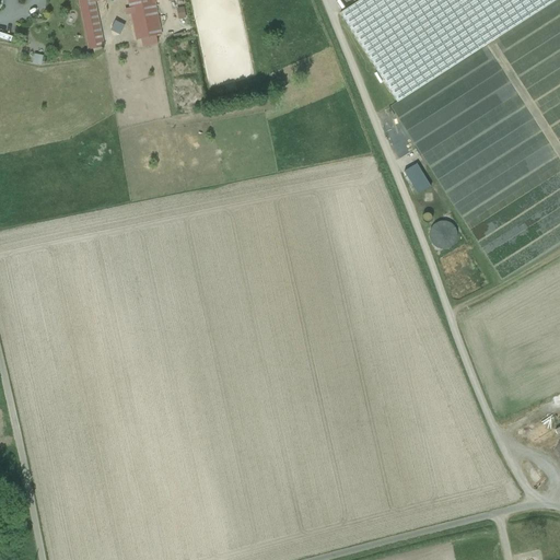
[(103,51),(92,0),(77,0),(89,54),(103,51)]
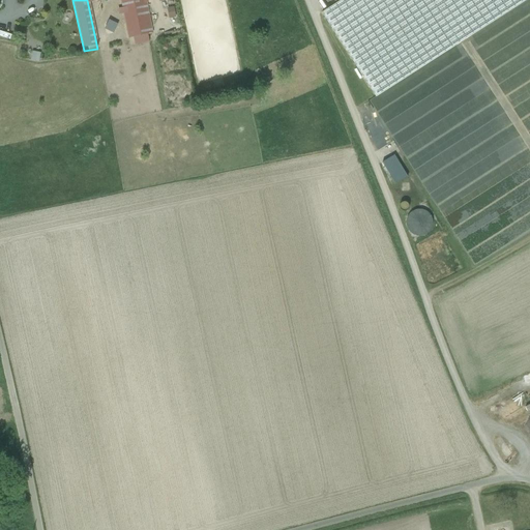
[(90,0),(100,48),(123,43),(114,0),(90,0)]
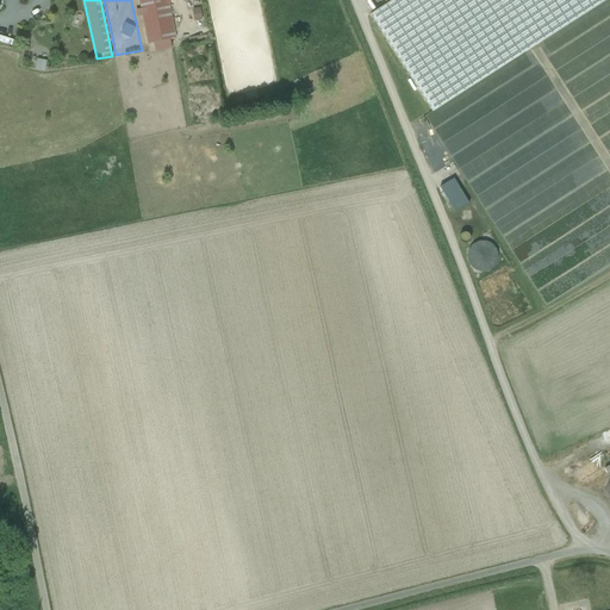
[(166,0),(139,0),(149,48),(175,43),(166,0)]
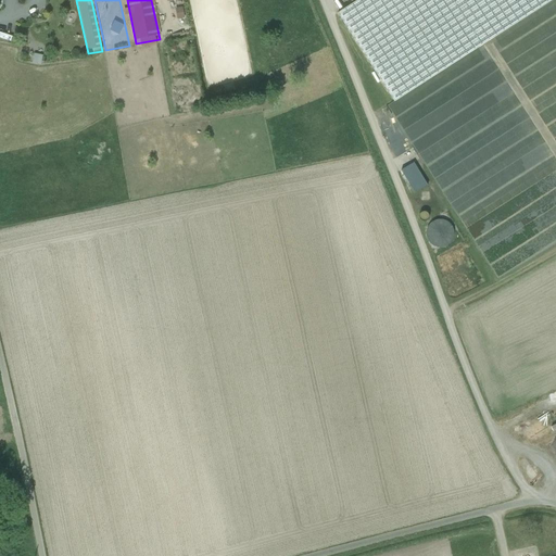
[(553,0),(358,0),(338,14),(394,102),(553,0)]
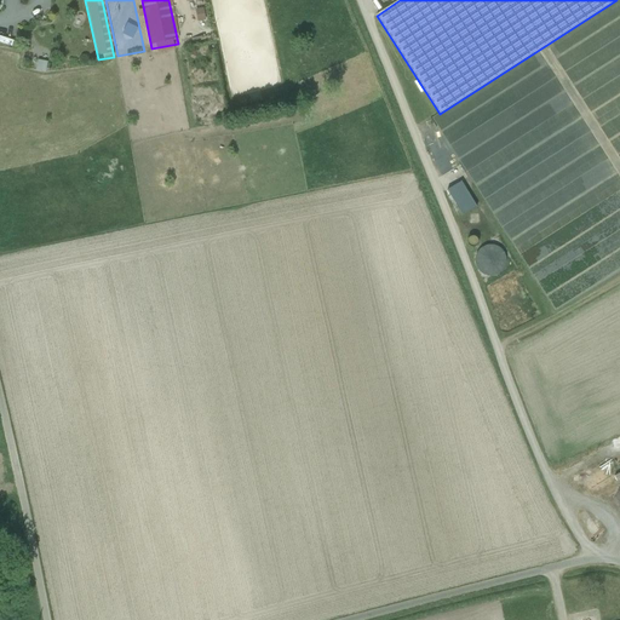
[(39,58),(35,69),(46,72),(49,62),(39,58)]
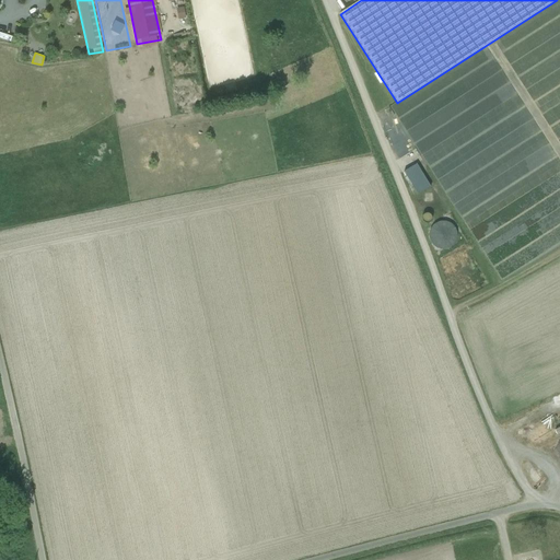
[(405,171),(419,194),(432,187),(418,163),(405,171)]
